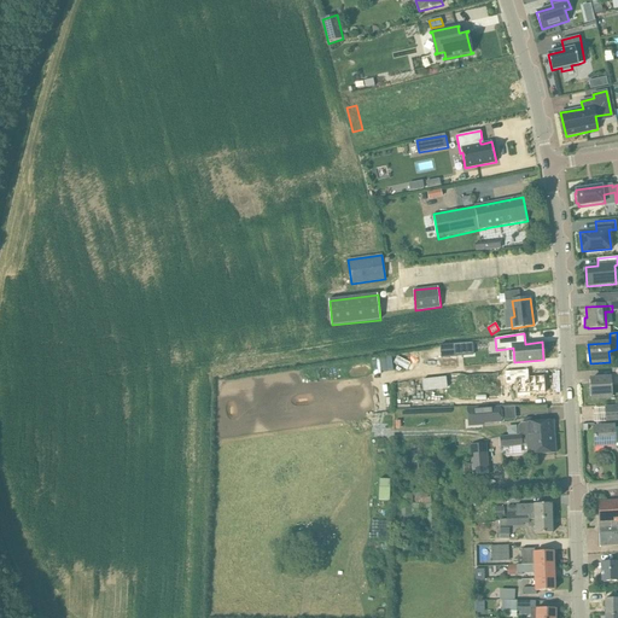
[(465,356),(464,344),(439,345),(439,357),(465,356)]
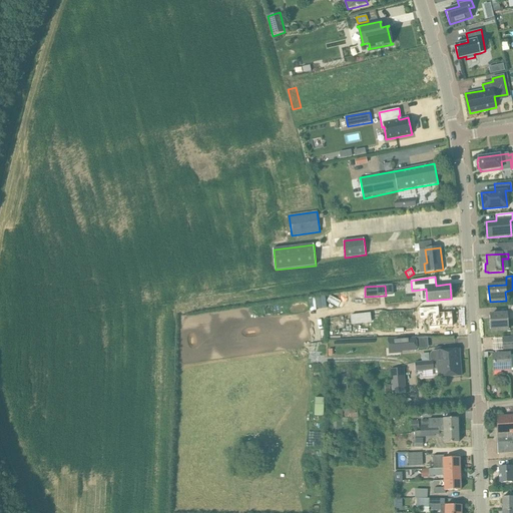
[(509,314),(490,315),(492,332),(508,331),(507,322),(512,321),(512,306),(508,307),(509,314)]
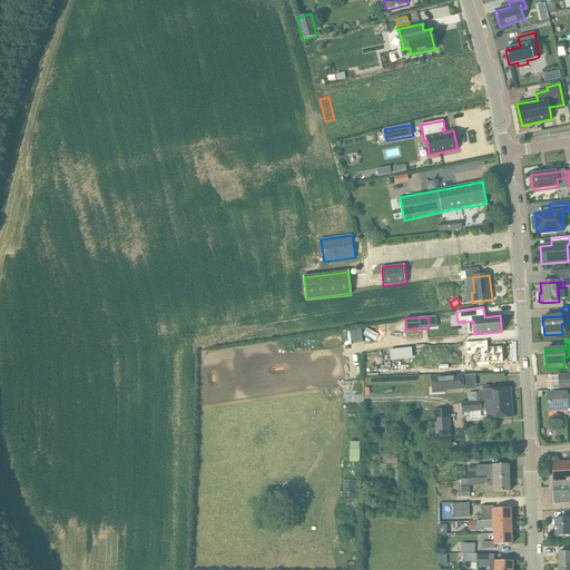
[(488,341),(465,343),(467,354),(475,354),(477,366),(489,365),(489,364),(503,363),(502,346),(494,347),(488,347),(488,341)]
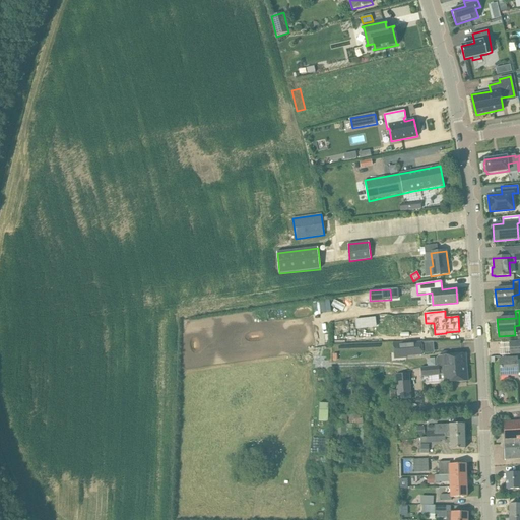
[(375,317),(355,319),(356,329),(377,327),(375,317)]
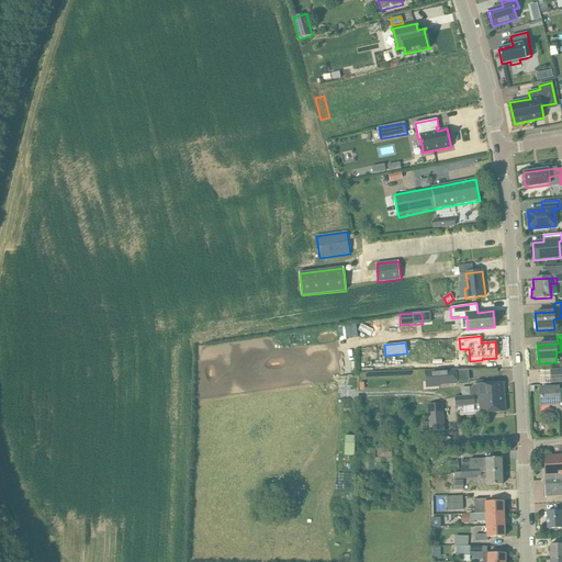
[(426,381),(439,380),(439,384),(457,383),(456,370),(439,371),(439,369),(425,371),(426,381)]
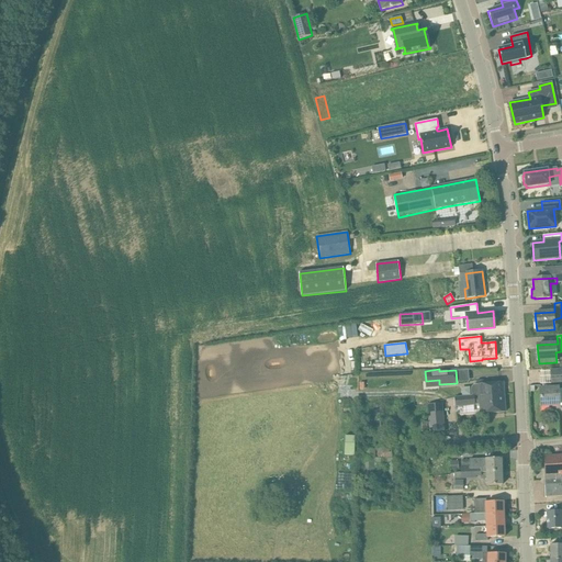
[(561,404),(561,370),(551,371),(552,389),(541,390),(541,407),(551,406),(551,405),(561,404)]
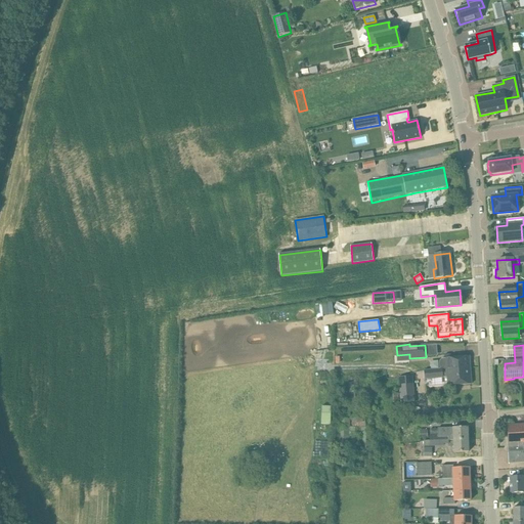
[(439,361),(439,362),(440,369),(471,367),(470,356),(443,358),(442,359),(441,359),(440,360),(439,361)]
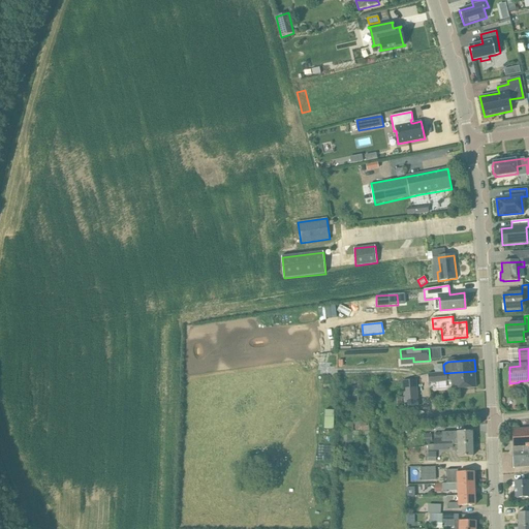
[(447,381),(452,381),(453,390),(476,389),(475,371),(444,373),(428,375),(429,383),(447,381)]
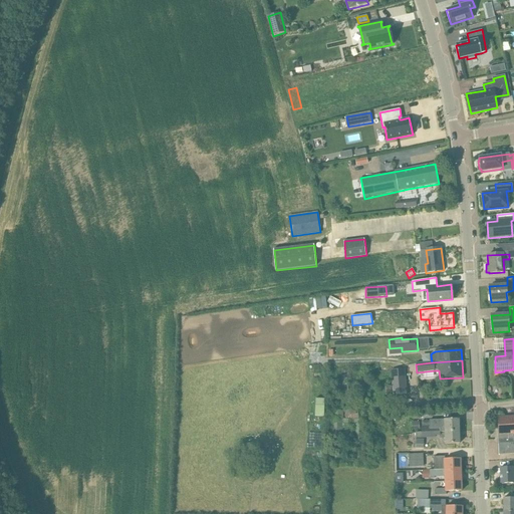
[(405,369),(392,370),(394,396),(407,395),(405,369)]
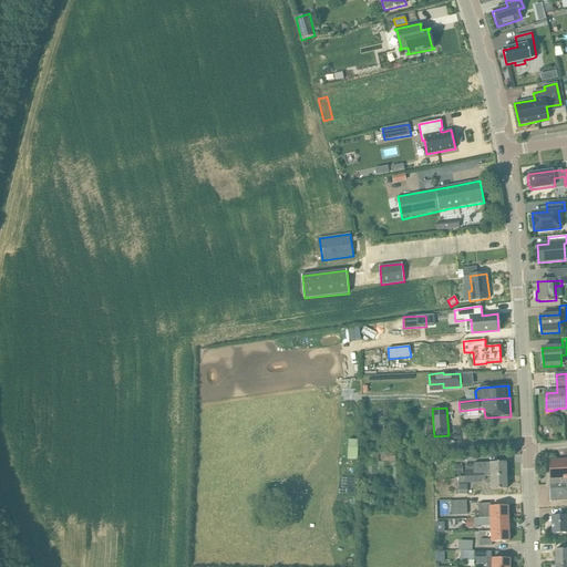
[(473,429),(467,424),(463,430),(467,434),(473,429)]
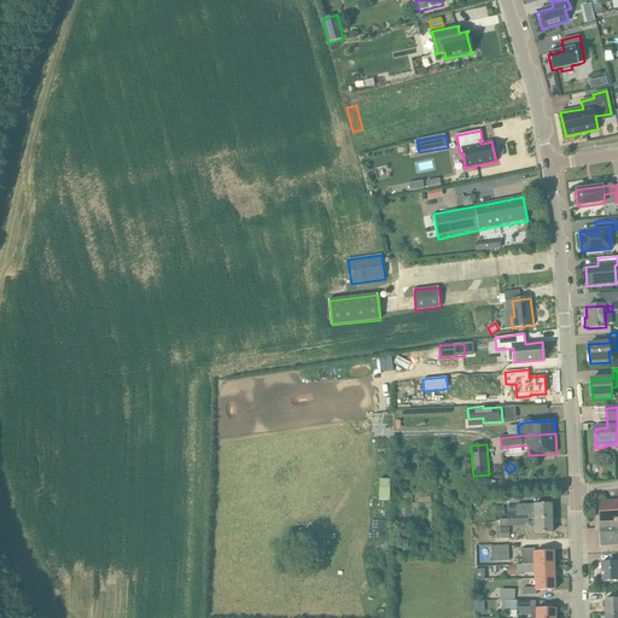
[(379,481),(379,502),(390,502),(390,481),(379,481)]
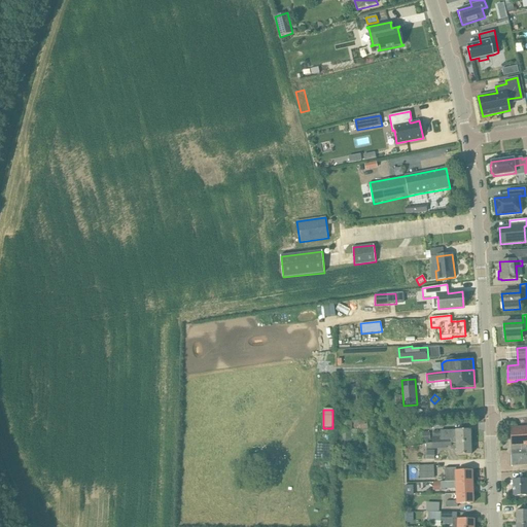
[(526,465),(526,426),(511,428),(512,447),(511,447),(512,466),(526,465)]
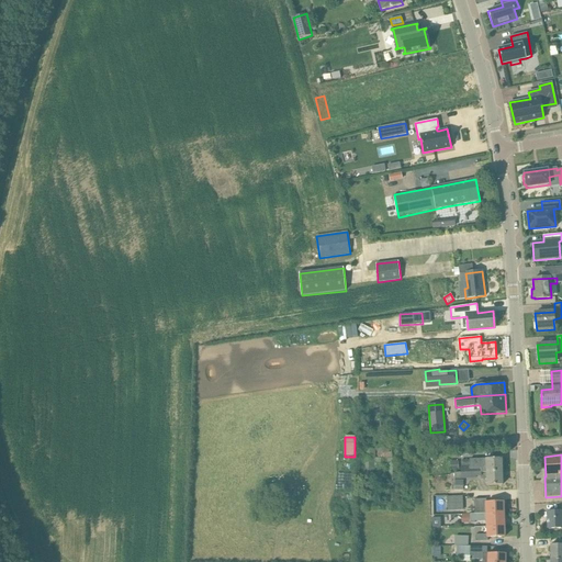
[(487,472),(502,471),(502,458),(470,459),(470,465),(461,467),(461,472),(481,472),(487,472)]
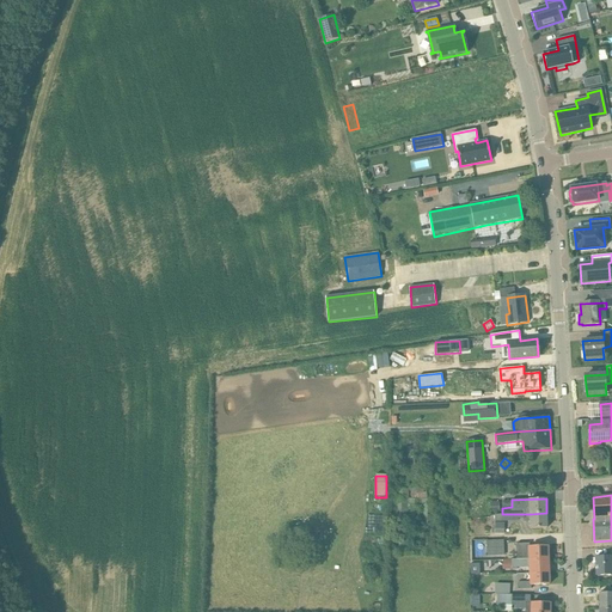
[(548,527),(546,513),(531,514),(531,527),(548,527)]
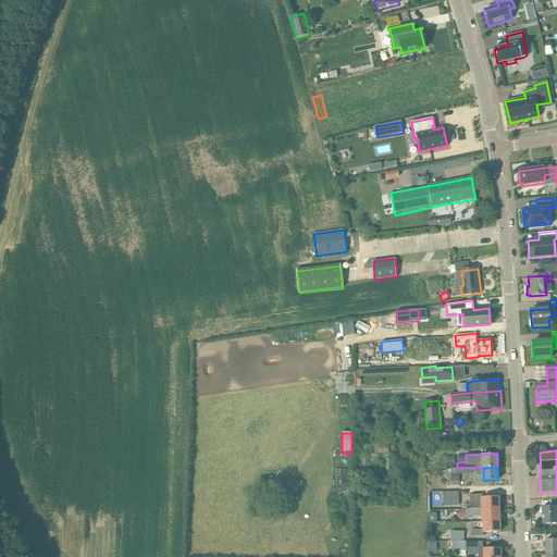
[(459,485),(459,475),(450,475),(450,485),(459,485)]
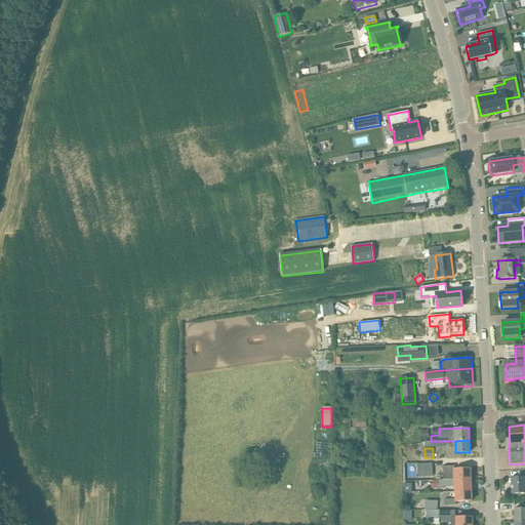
[(433,478),(433,463),(417,465),(417,478),(433,478)]
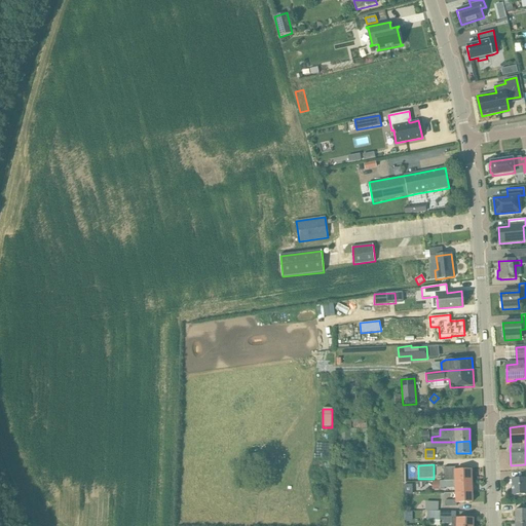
[(444,481),(472,480),(472,471),(455,471),(455,466),(444,467),(444,481)]
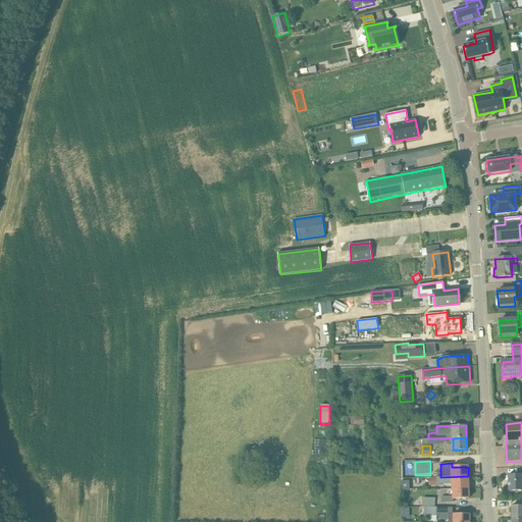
[(521,475),(509,475),(509,490),(521,490),(521,466),(521,467),(521,475)]
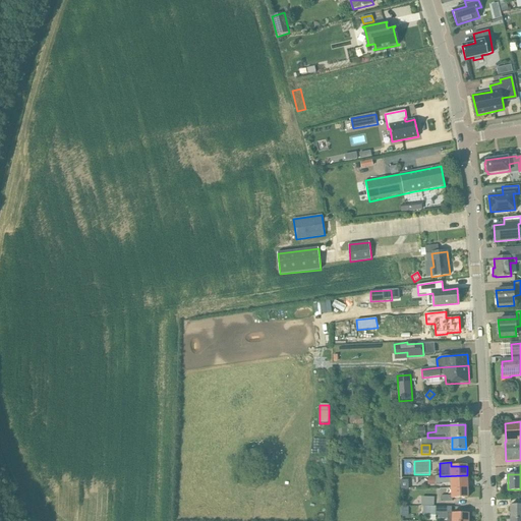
[(436,476),(436,478),(436,483),(436,484),(441,484),(441,483),(452,482),(452,488),(467,487),(467,475),(440,476),(436,476)]
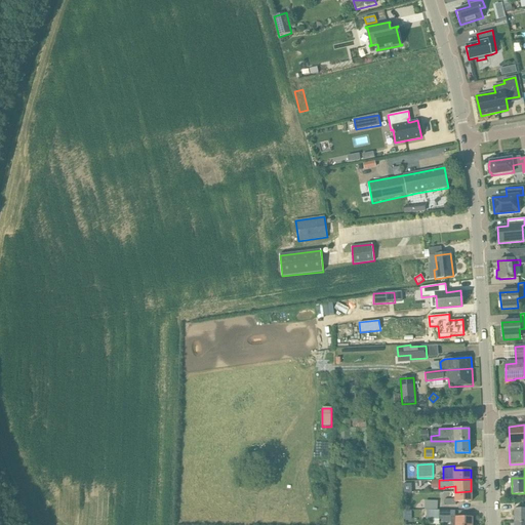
[(472,502),(471,491),(455,492),(455,499),(444,499),(444,506),(456,506),(455,502),(472,502)]
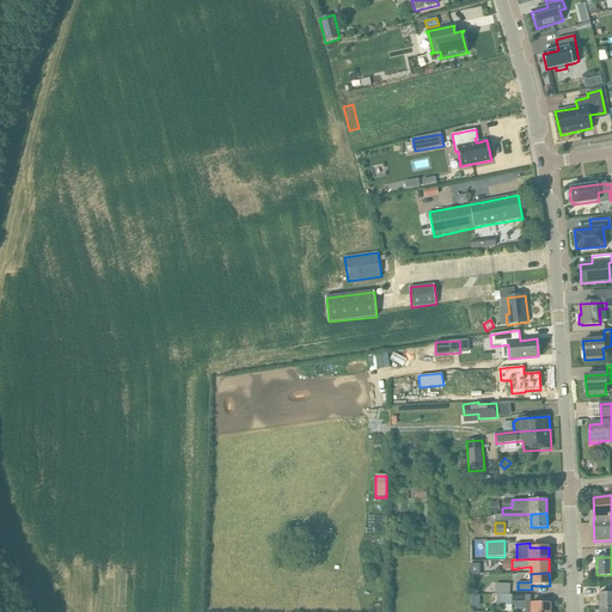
[(611,593),(600,594),(600,610),(611,609),(611,593)]
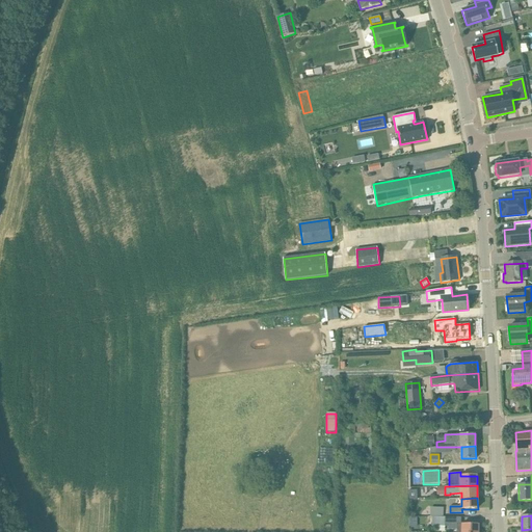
[(432,526),(445,527),(446,517),(432,516),(432,526)]
